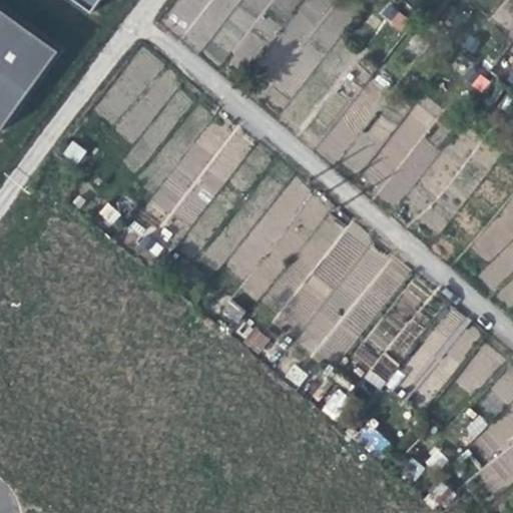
[(50,0),(66,11),(73,0),(50,0)]
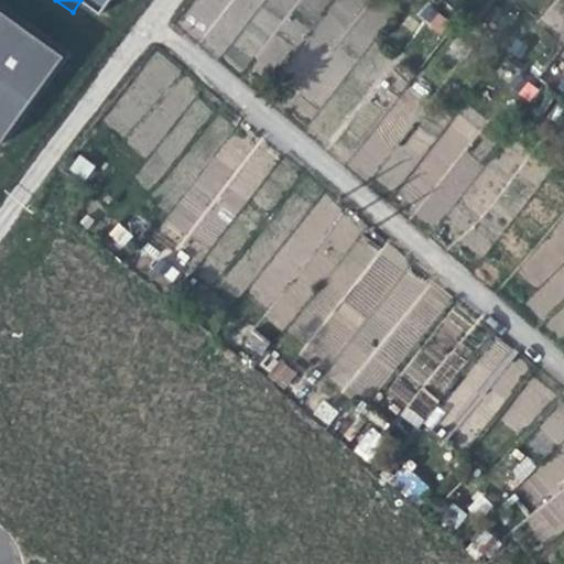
[(197,0),(181,24),(221,53),(230,41),(269,68),(300,24),(289,18),(300,0),(197,0)]
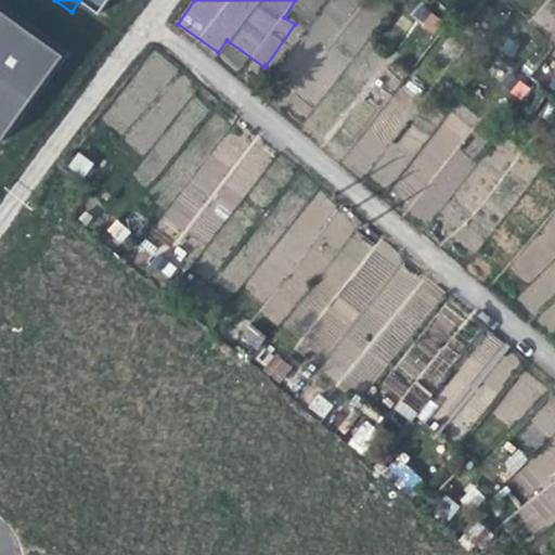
[(333,0),(325,11),(364,40),(383,16),(361,0),(333,0)]
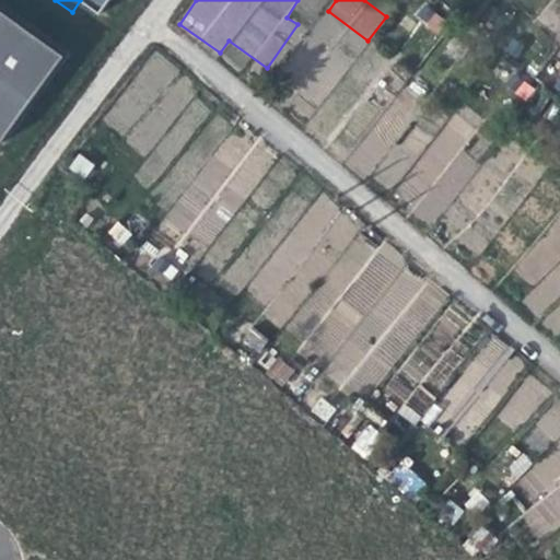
[(423,4),(416,16),(438,32),(445,20),(423,4)]
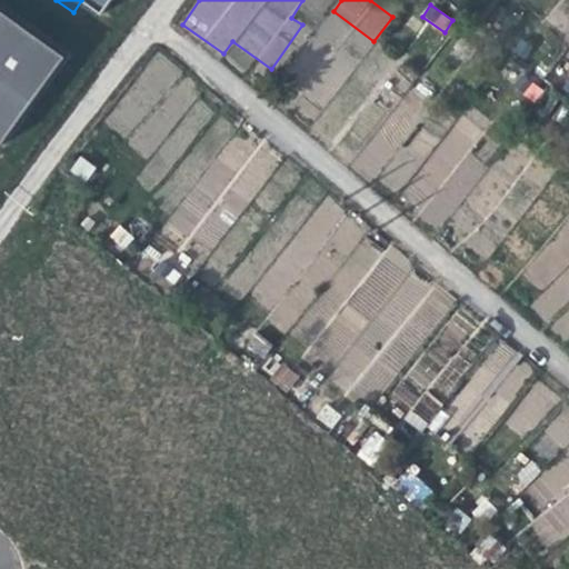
[(0,141),(62,56),(0,10),(0,141)]
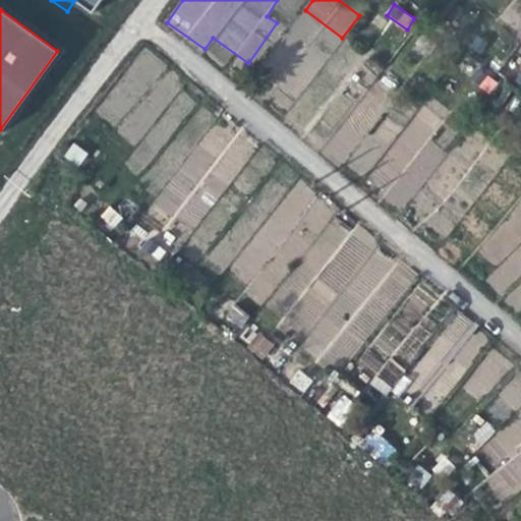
[(142,54),(97,118),(135,146),(151,123),(169,136),(199,95),(142,54)]
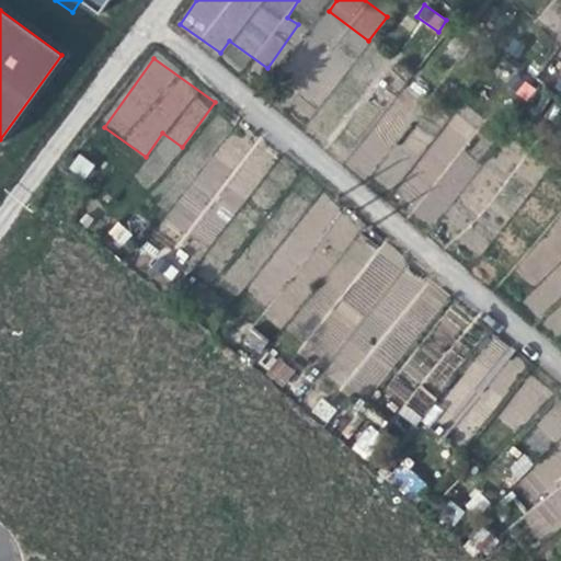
[(410,81),(375,129),(393,144),(430,95),(410,81)]
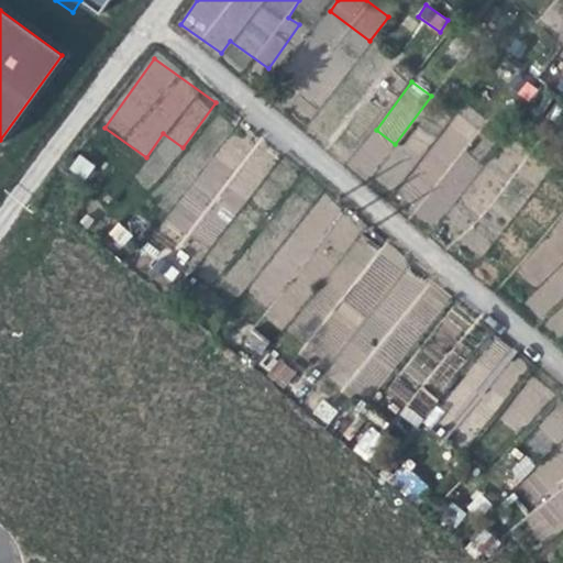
[(435,227),(481,164),(464,151),(481,129),(457,112),(439,140),(418,124),(400,148),(419,163),(394,197),(435,227)]
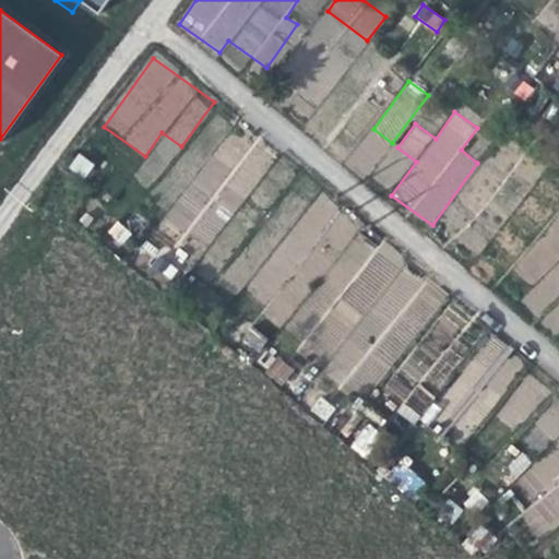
[(194,261),(275,158),(235,127),(154,228),(194,261)]
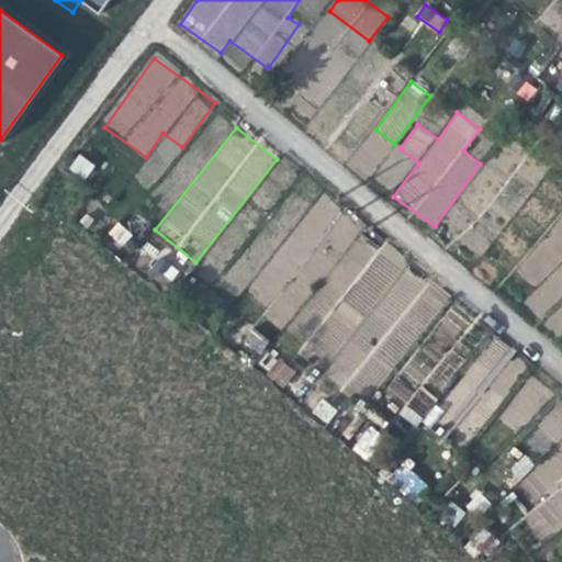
[(77,155),(68,170),(87,179),(94,164),(77,155)]
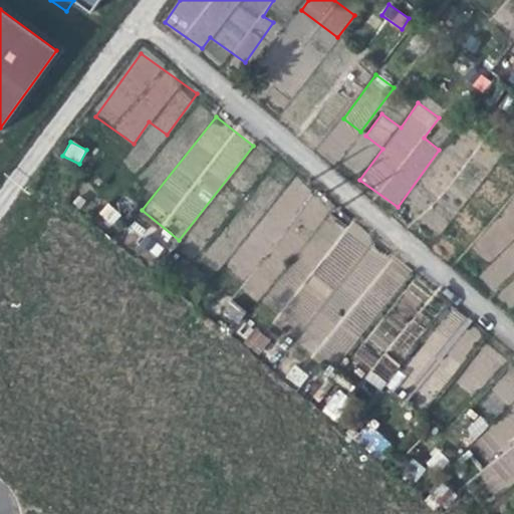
[(333,370),(411,270),(291,178),(261,217),(247,206),(241,213),(251,220),(235,242),(224,233),(205,257),(303,332),(295,341),(333,370)]
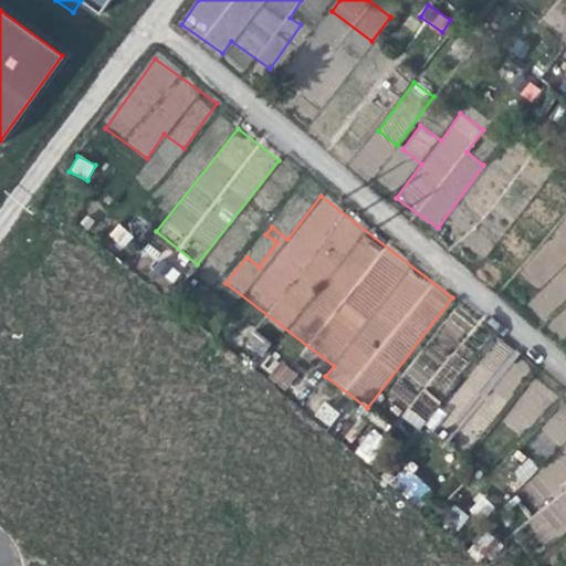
[(450,314),(390,399),(432,429),(439,419),(474,444),(494,416),(524,437),(555,392),(531,375),(536,367),(489,334),(485,338),(450,314)]
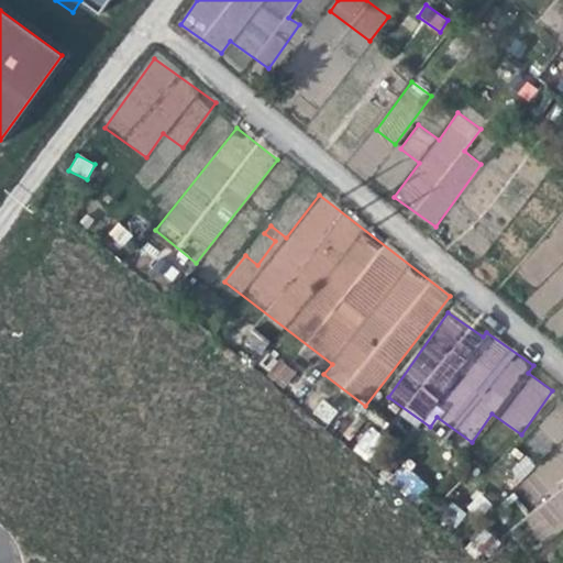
[(260,356),(269,341),(250,329),(241,344),(260,356)]
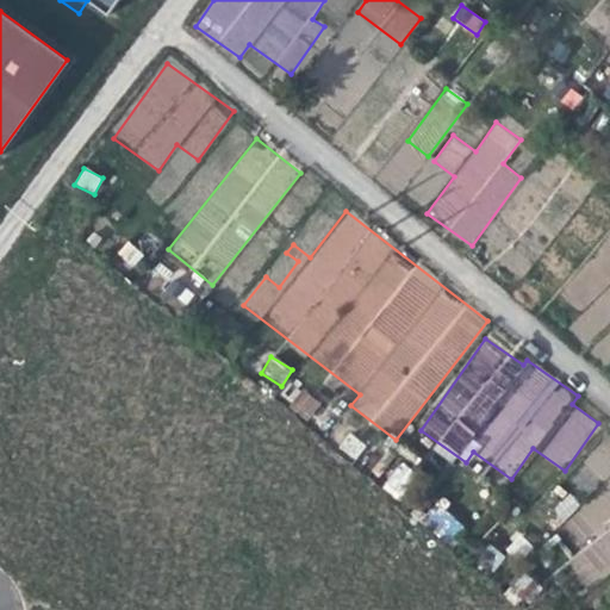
[(291,408),(309,421),(321,403),(303,390),(291,408)]
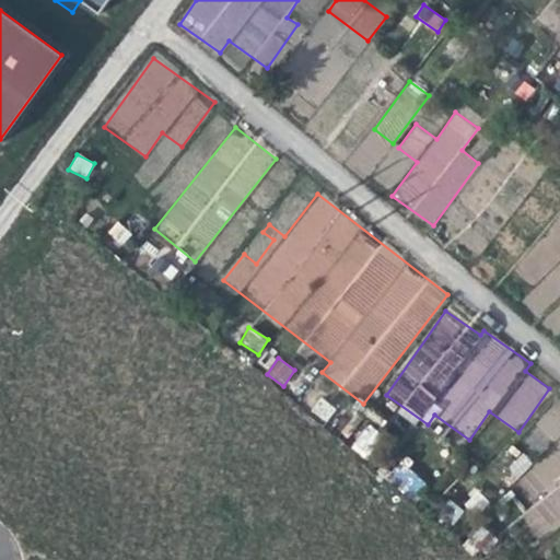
[(319,397),(311,411),(327,422),(336,408),(319,397)]
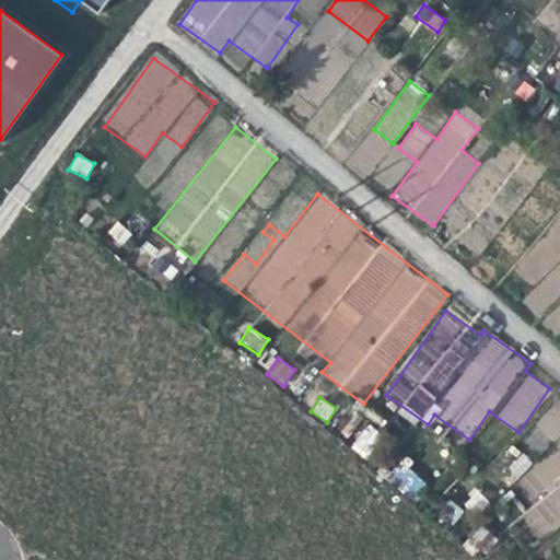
[(537,539),(559,523),(559,404),(537,420),(558,448),(513,479),(533,508),(521,515),(537,539)]
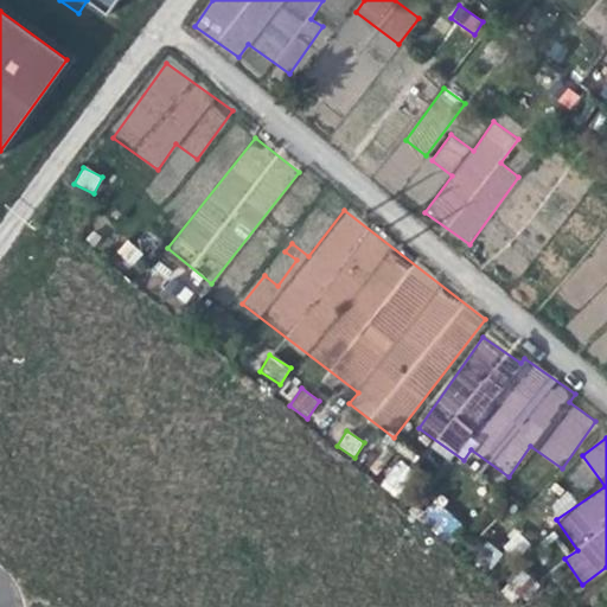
[(406,459),(379,480),(396,500),(422,480),(406,459)]
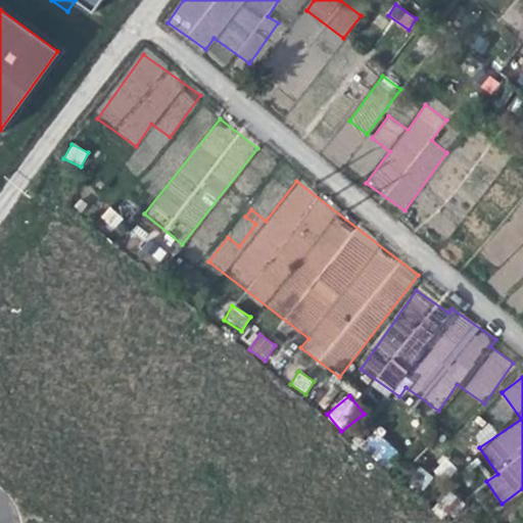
[(489,424),(472,435),(479,446),(496,434),(489,424)]
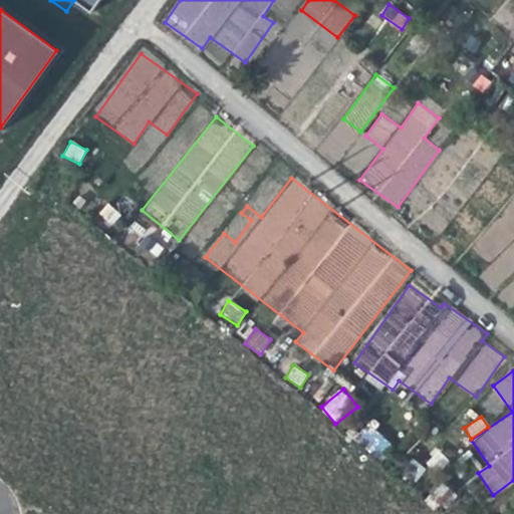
[(370,424),(356,437),(375,458),(391,444),(370,424)]
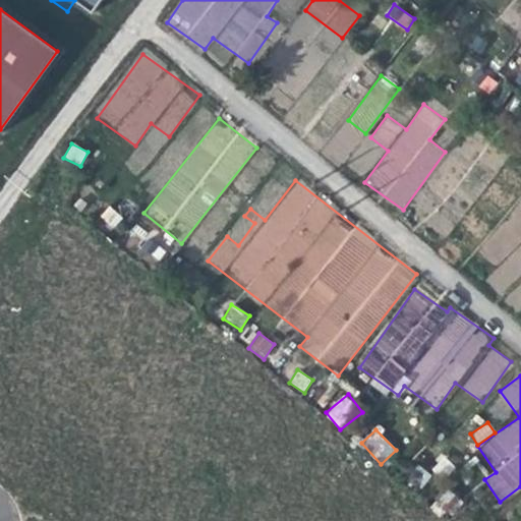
[(420,489),(430,474),(416,465),(407,481),(420,489)]
